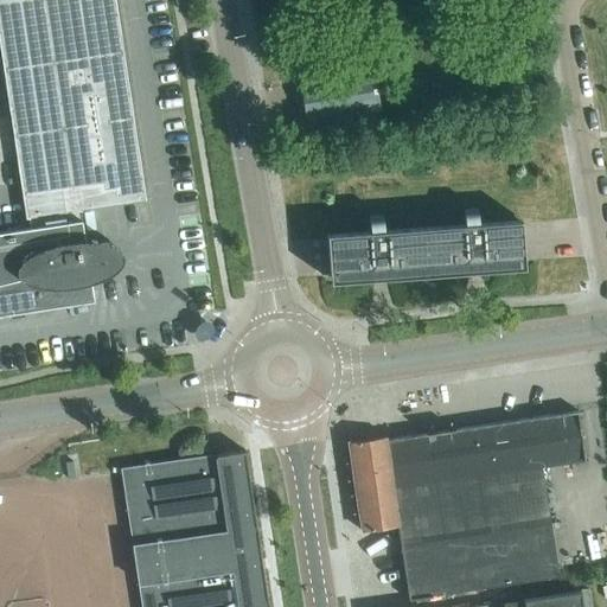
[(115,0),(0,0),(0,50),(25,218),(145,200),(115,0)]
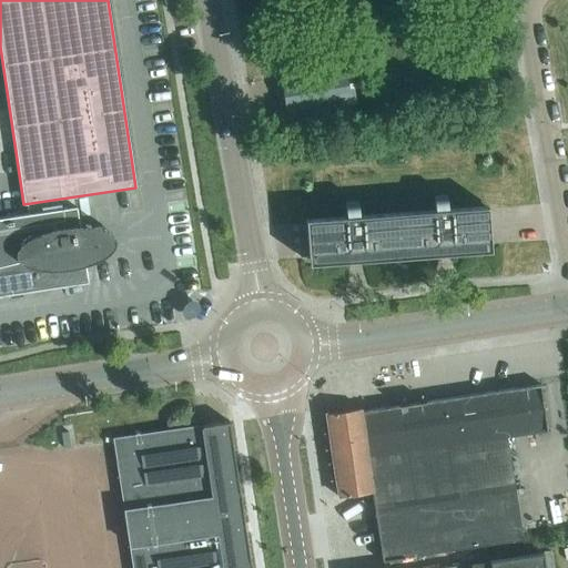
[(288,113),(355,102),(348,64),(282,77),(288,113)]
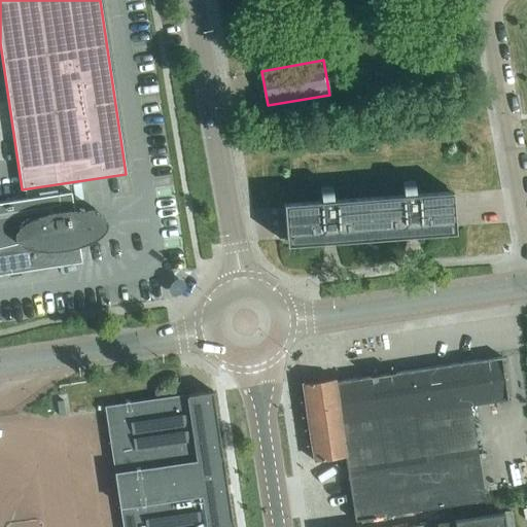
[(453,120),(464,118),(462,107),(451,109),(453,120)]
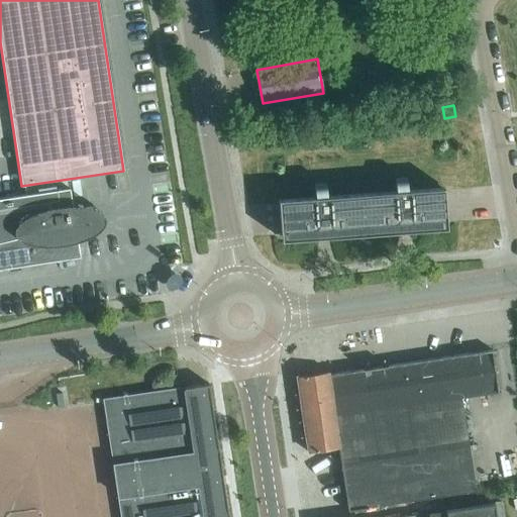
[(445,225),(442,188),(407,191),(406,177),(395,178),(396,191),(362,194),(364,231),(445,225)]
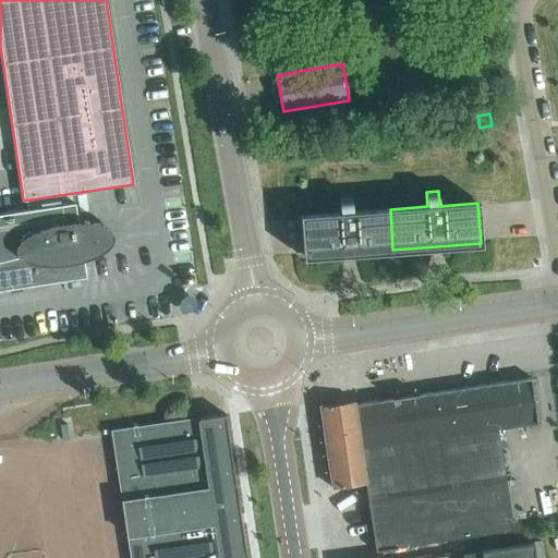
[(0,206),(0,290),(86,278),(84,253),(100,244),(111,229),(102,215),(74,210),(73,194),(0,206)]
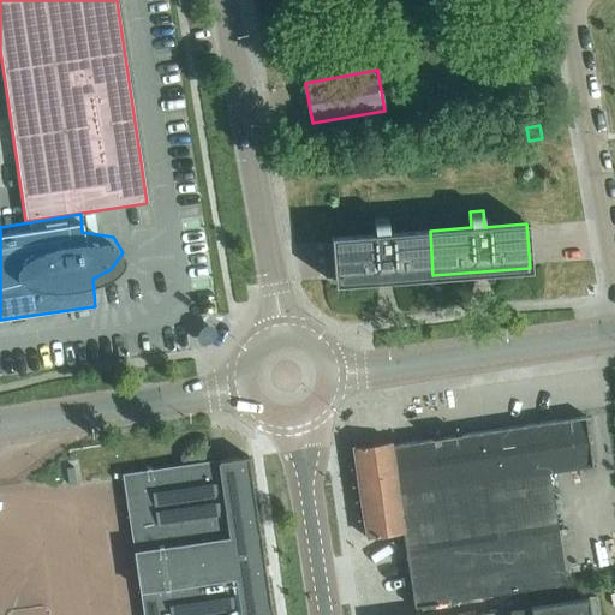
[(433,275),(430,231),(388,234),(387,218),(374,219),(375,234),(333,238),(336,282),(433,275)]
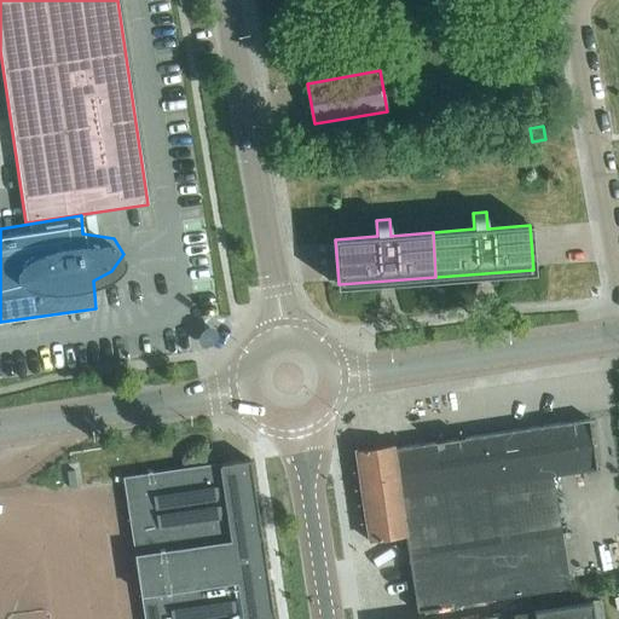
[(561,532),(553,474),(596,468),(589,420),(394,449),(394,444),(356,450),(369,541),(406,536),(409,555),(417,611),(570,588),(561,532)]
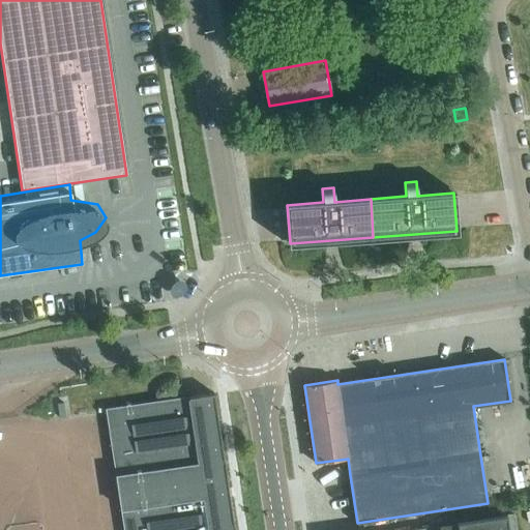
[(188,396),(183,398),(182,398),(107,409),(109,425),(114,460),(123,529),(234,529),(216,410),(214,393),(214,392),(188,396)]
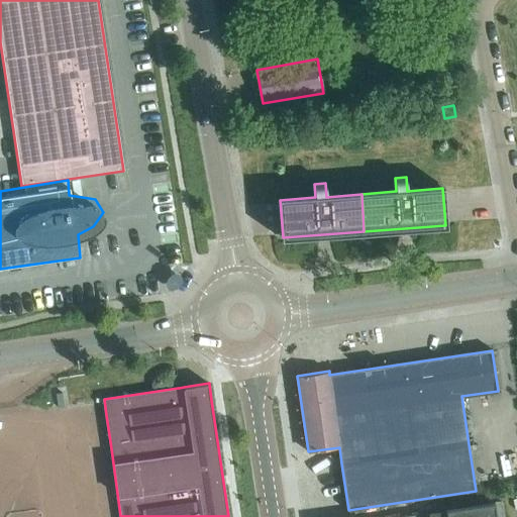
[(496,516),(494,502),(431,511),(430,511),(429,512),(392,516),(496,516)]
